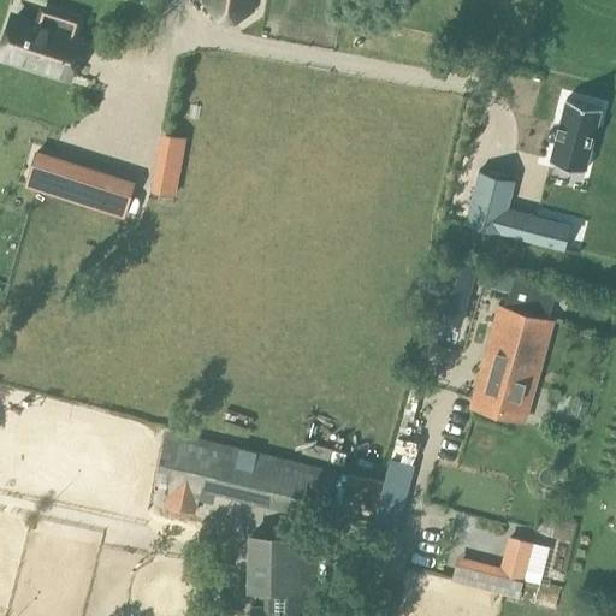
[(236,24),(256,11),(256,0),(202,0),(202,1),(217,22),(236,24)]
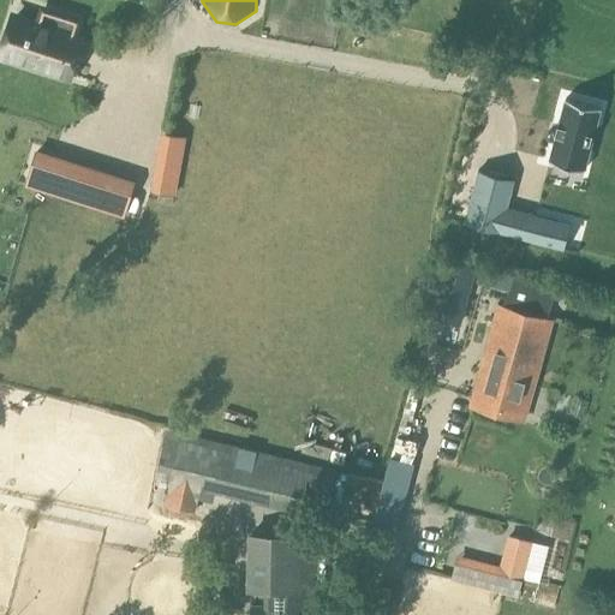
[(71,35),(76,21),(43,11),(39,25),(16,18),(4,54),(63,73),(75,36),(71,35)]
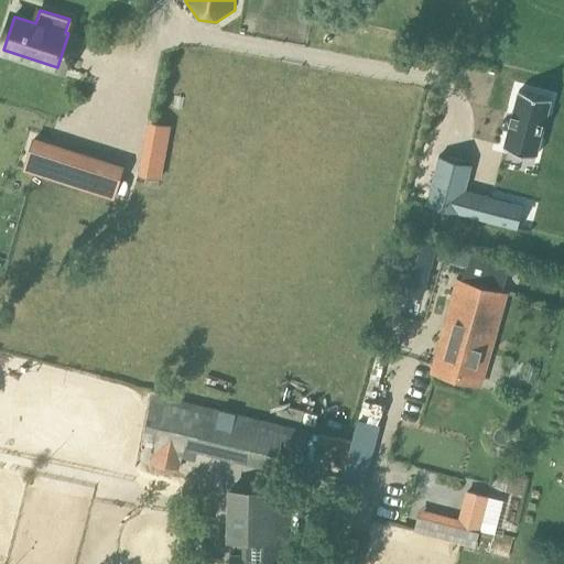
[(546,140),(553,117),(548,116),(550,106),(552,98),(520,90),(518,97),(505,148),(537,155),(541,139),(546,140)]
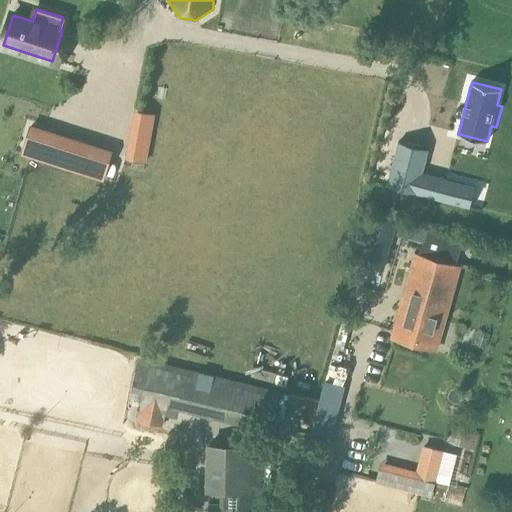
[(86,141),(31,124),(21,155),(76,173),(86,141)]
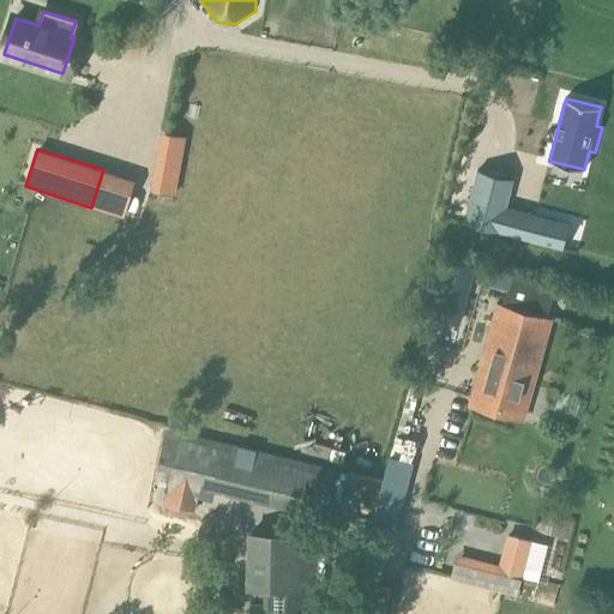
[(513,187),(480,179),(465,235),(500,245),(513,187)]
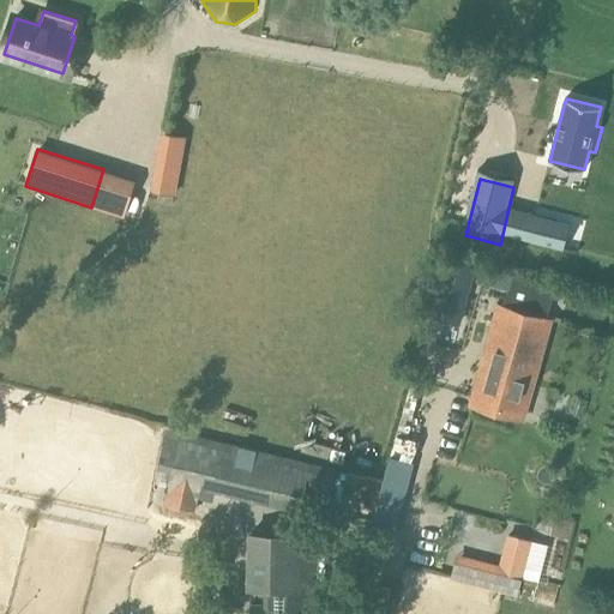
[(495,287),(499,272),(481,268),(477,282),(495,287)]
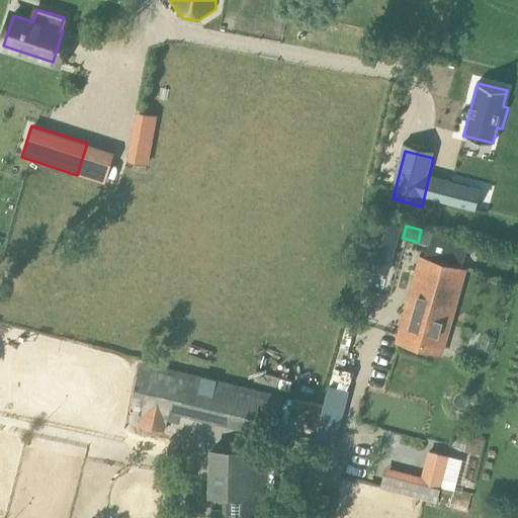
[(464,269),(461,268),(425,258),(423,257),(400,339),(441,351),(464,269)]
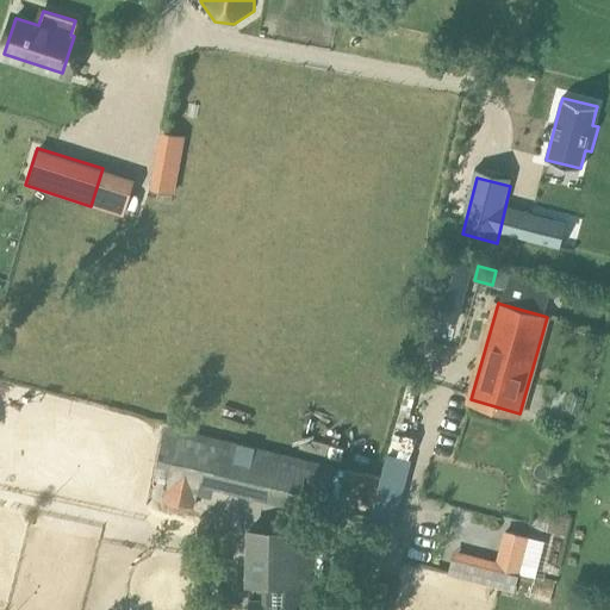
[(334,467),(166,427),(154,472),(169,475),(165,493),(195,500),(199,485),(297,509),(303,484),(328,490),(334,467)]
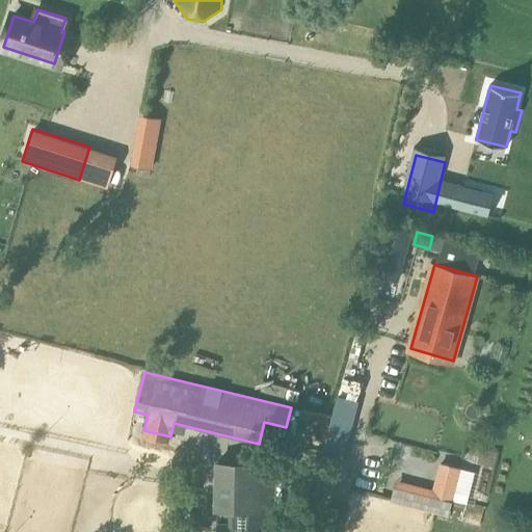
[(249,510),(249,524),(218,523),(217,531),(274,531),(276,462),(218,460),(217,509),(249,510)]
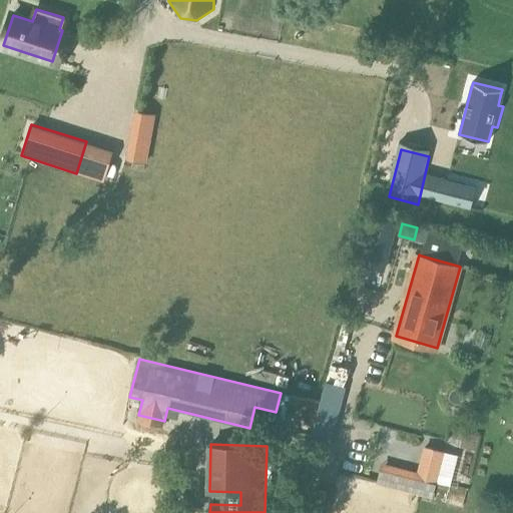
[(376,484),(415,494),(433,498),(441,465),(430,462),(425,481),(380,470),(376,484)]
